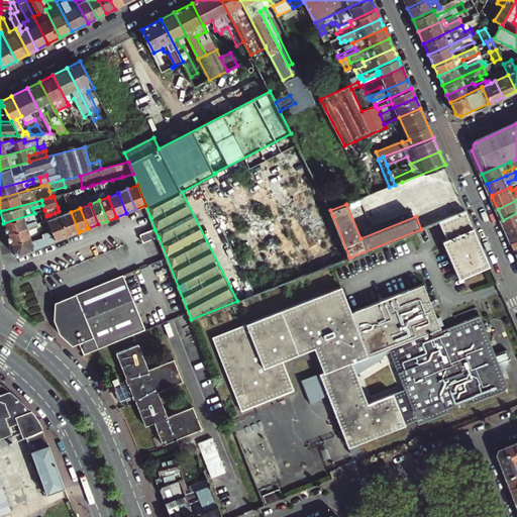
[(3,223),(7,233),(38,223),(52,219),(49,215),(46,216),(44,210),(34,213),(3,223)]
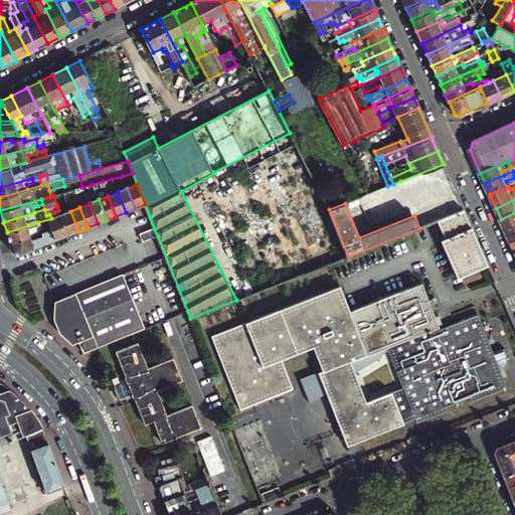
[(439,220),(443,229),(446,238),(442,239),(458,278),(488,265),(464,210),(439,220)]
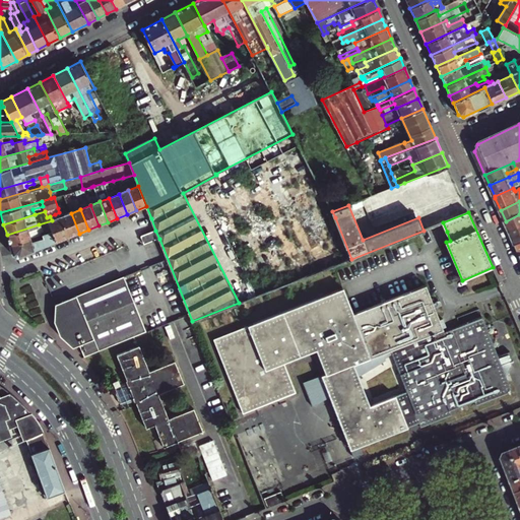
[(69,238),(79,234),(71,213),(61,217),(69,238)]
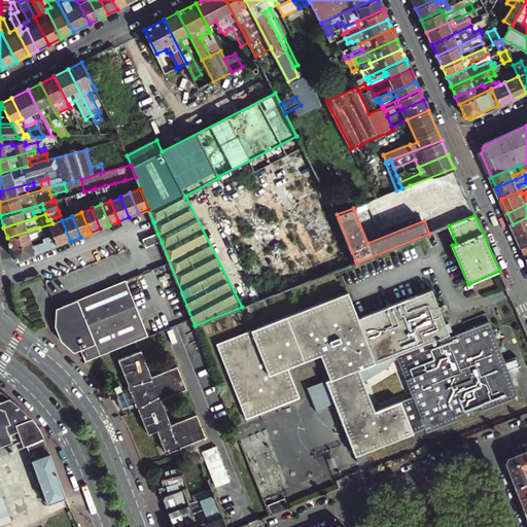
[(526,217),(513,224),(517,234),(526,229),(526,217)]
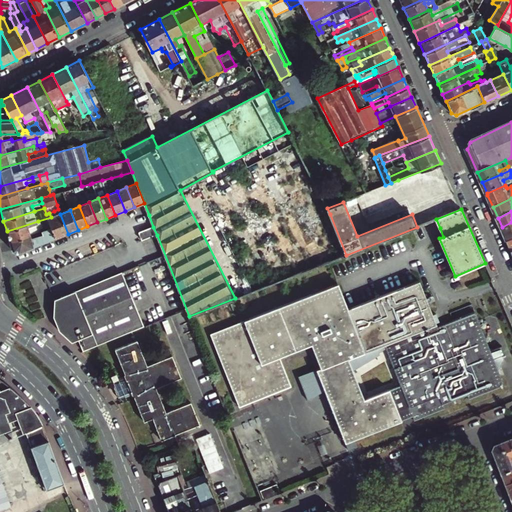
[(53,223),(55,228),(59,237),(68,234),(60,214),(55,216),(51,217),(53,223)]
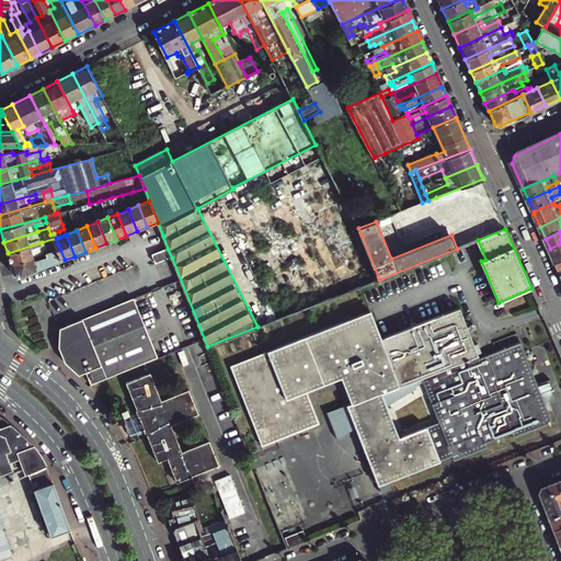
[(8,253),(11,265),(45,254),(42,242),(8,253)]
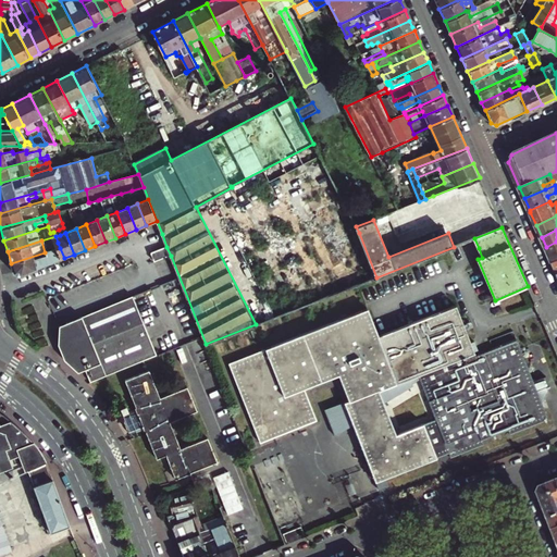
[(556,242),(546,247),(553,263),(556,261),(556,242)]
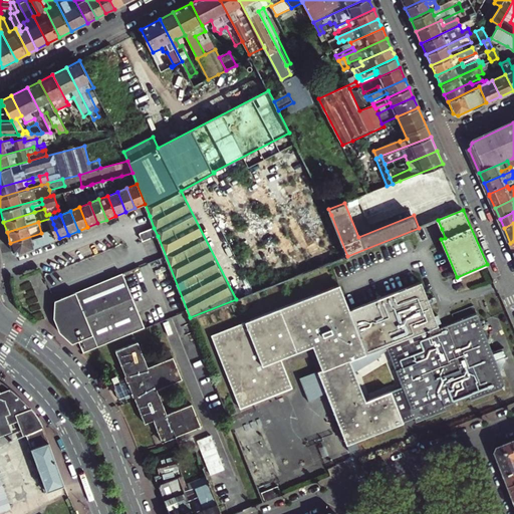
[(143,242),(158,236),(154,228),(140,234),(143,242)]
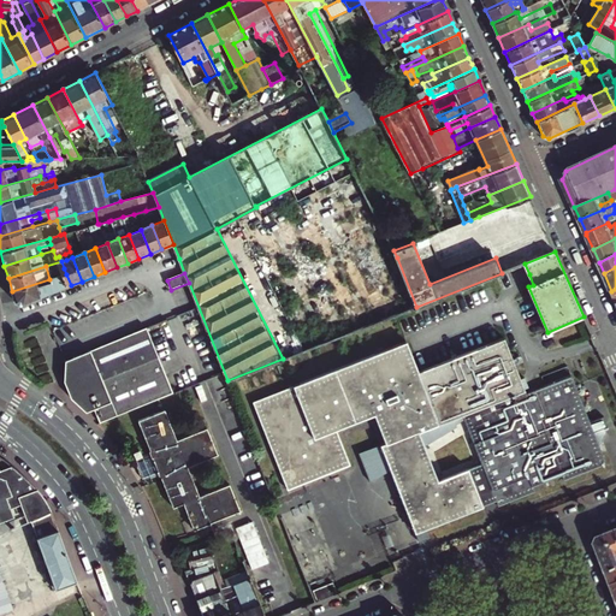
[(12,291),(15,301),(23,304),(71,285),(66,274),(49,279),(12,291)]
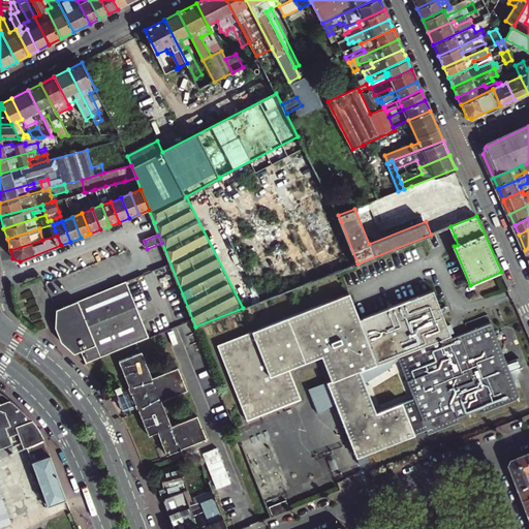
[(63,340),(75,351),(82,349),(88,362),(150,337),(127,281),(58,309),(57,325),(63,340)]
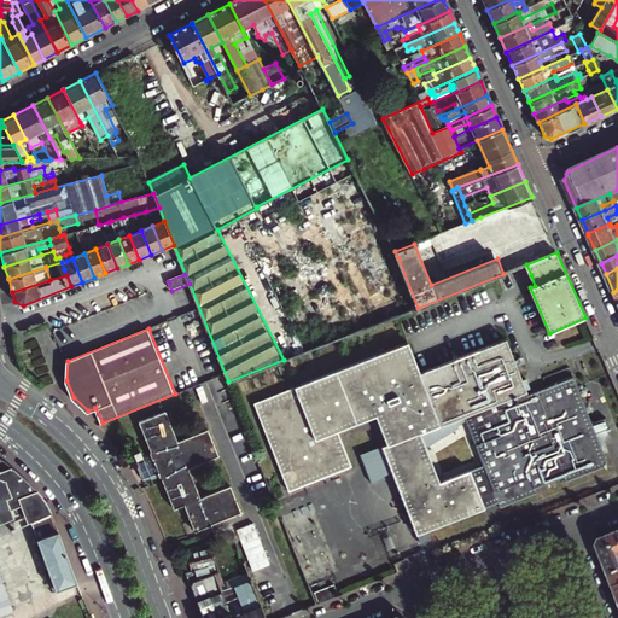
[(608,466),(596,433),(610,429),(606,418),(592,423),(573,377),(528,395),(506,338),(421,371),(409,340),(255,401),(290,491),(351,467),(338,432),(377,418),(386,444),(361,455),(372,483),(391,472),(417,535),(420,544),(432,540),(429,531),(499,503),(500,507),(538,493),(536,488),(564,477),(566,482),(608,466)]
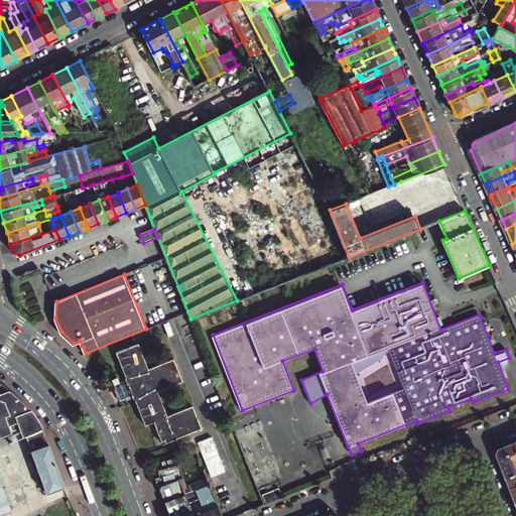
[(150,364),(140,340),(118,348),(128,373),(127,374),(136,396),(137,396),(147,420),(156,417),(164,439),(203,424),(194,402),(169,411),(159,387),(183,377),(175,355),(150,364)]
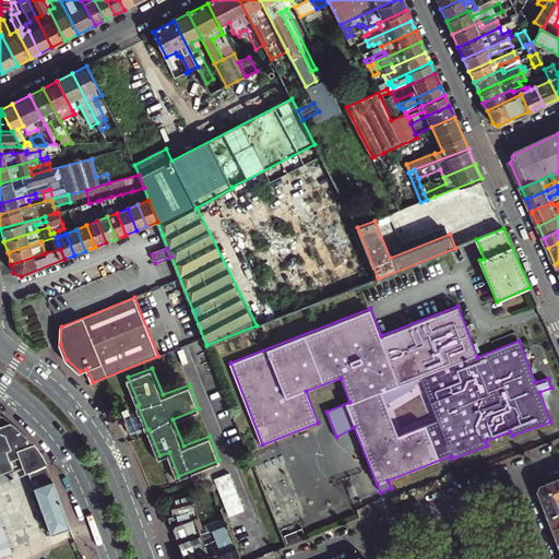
[(0,558),(0,477),(15,473),(12,464),(21,462),(25,474),(32,471),(47,464),(46,461),(36,448),(22,435),(14,427),(2,431),(1,426),(0,426),(0,558)]
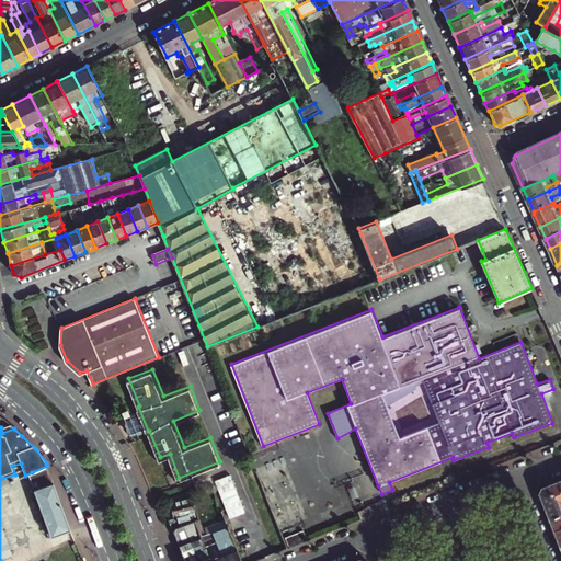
[(317,455),(310,437),(261,457),(267,474),(317,455)]
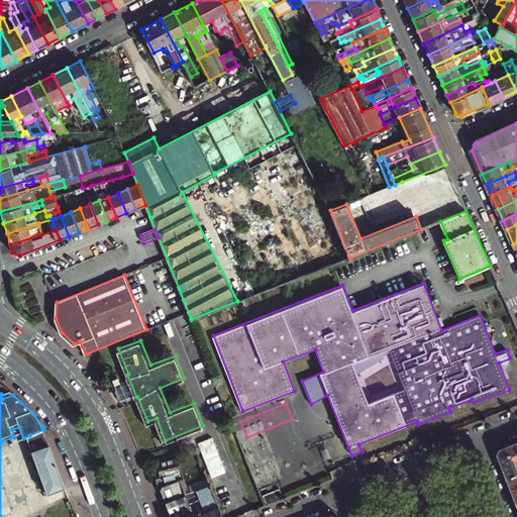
[(461,427),(464,436),(479,431),(476,422),(461,427)]
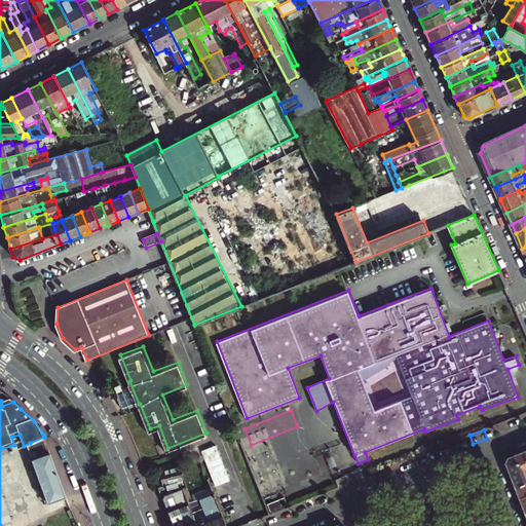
[(44,437),(30,443),(31,447),(35,446),(37,451),(33,452),(35,458),(49,452),(44,437)]
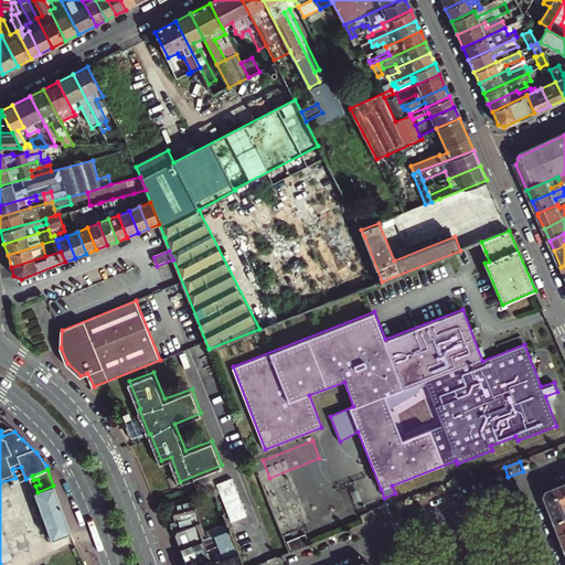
[(71,532),(53,486),(38,492),(51,540),(71,532)]
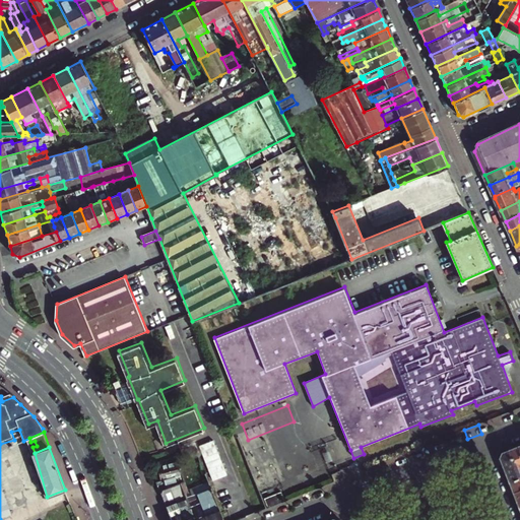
[(507,453),(504,457),(514,482),(519,479),(519,465),(514,450),(507,453)]
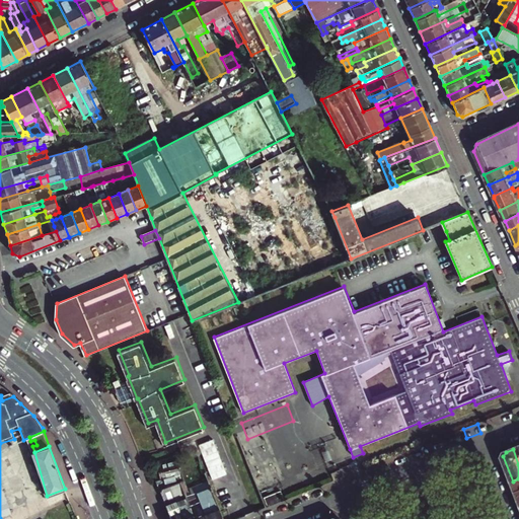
[(177,459),(158,464),(163,482),(165,488),(170,486),(180,482),(183,480),(177,459)]
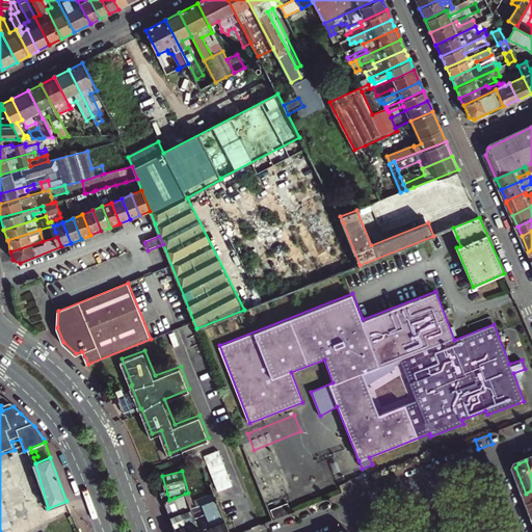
[(0,530),(12,527),(0,484),(0,530)]
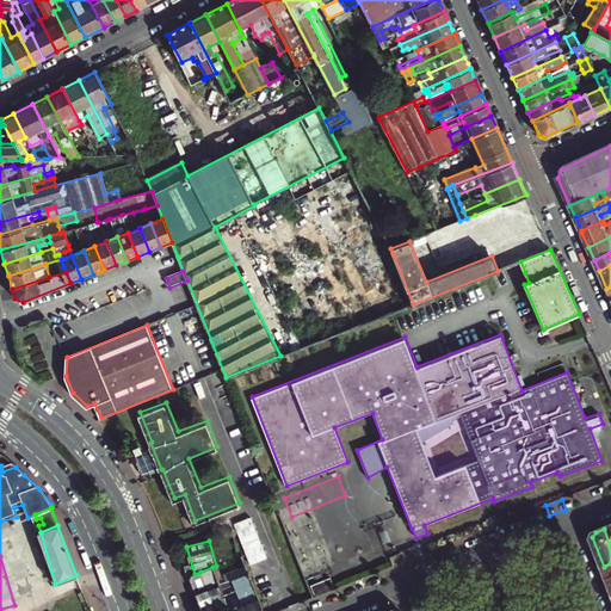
[(216,610),(229,610),(221,588),(213,567),(201,572),(216,610)]
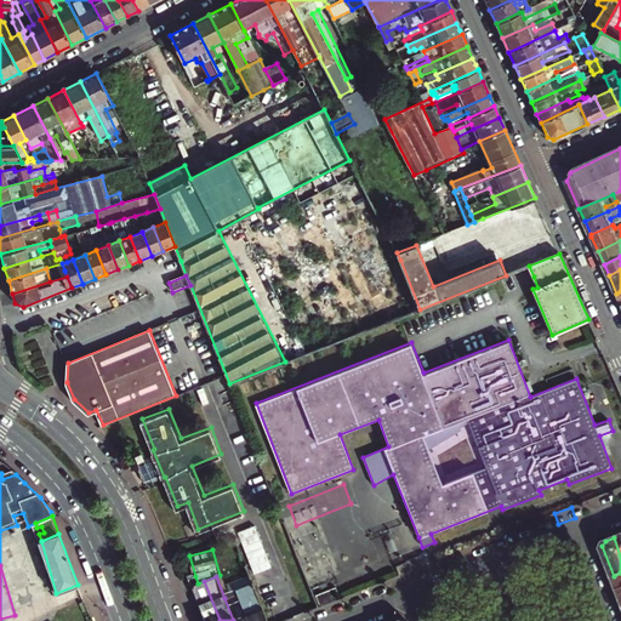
[(220,620),(204,581),(198,584),(192,586),(199,603),(201,611),(205,619),(205,620),(220,620)]
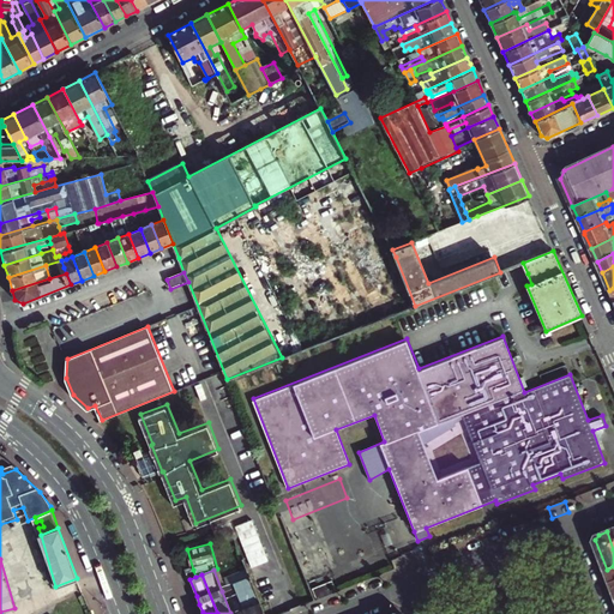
[(235,589),(239,596),(245,613),(264,613),(250,576),(233,583),(235,587),(235,589)]
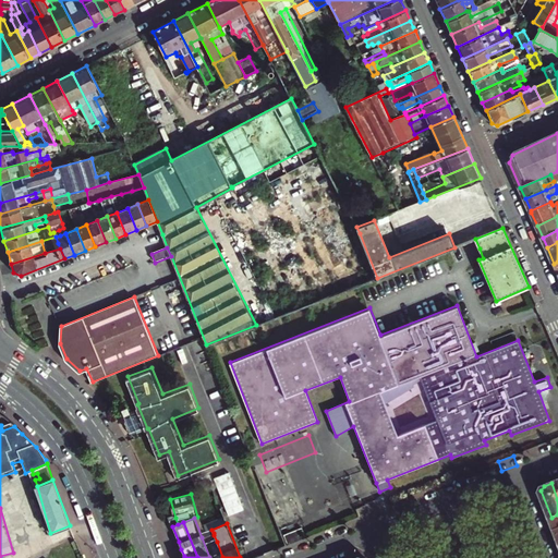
[(301,529),(282,535),(287,546),(304,538),(301,529)]
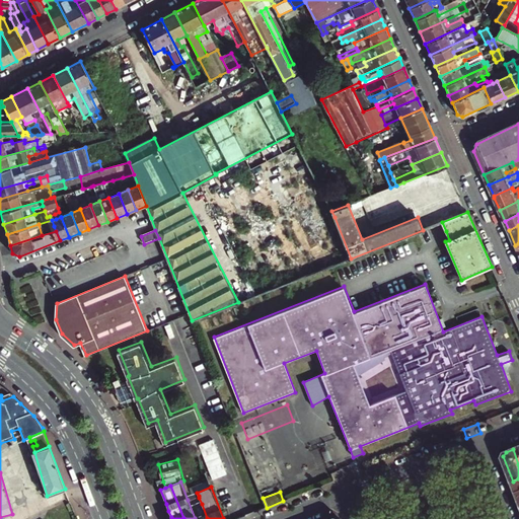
[(188,500),(195,518),(207,518),(202,504),(195,507),(193,501),(199,498),(199,496),(188,500)]
